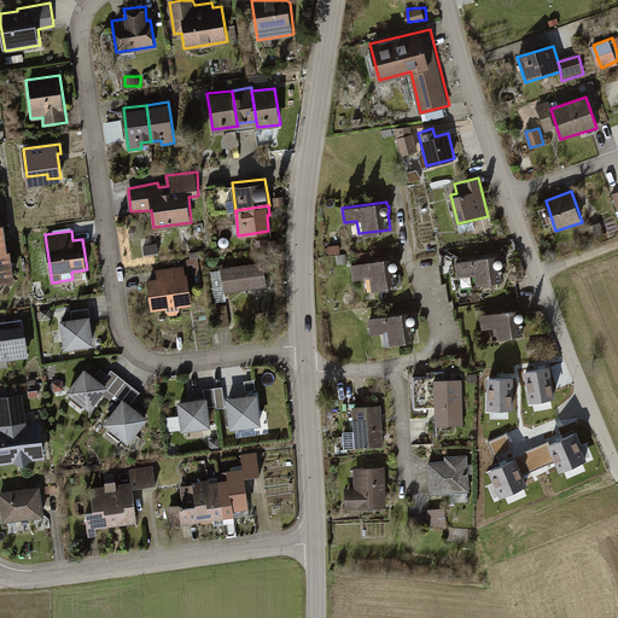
[(0,279),(16,277),(11,249),(7,249),(0,250),(0,279)]
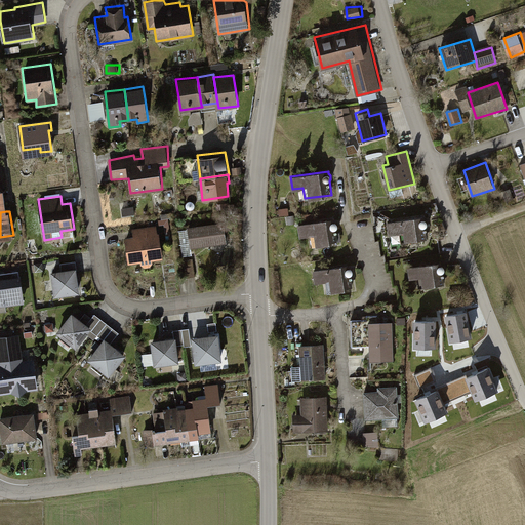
[(298,223),(300,238),(310,236),(312,246),(338,242),(336,228),(337,227),(338,226),(337,223),(336,220),(334,220),(334,217),(298,223)]
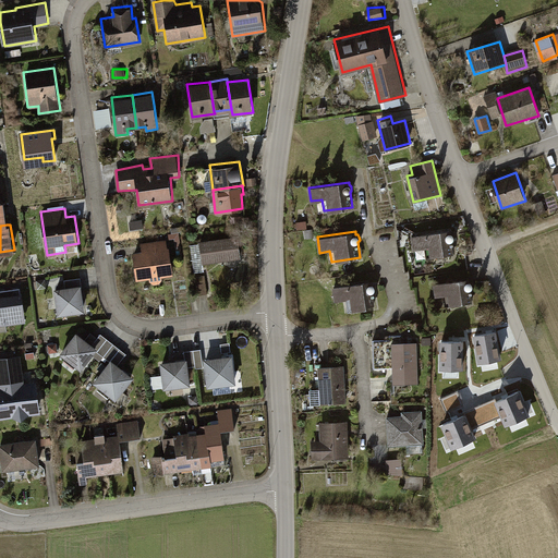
[(450,231),(412,234),(413,251),(427,247),(427,257),(455,254),(451,241),(453,240),(455,238),(455,235),(453,232),(451,231),(450,231)]
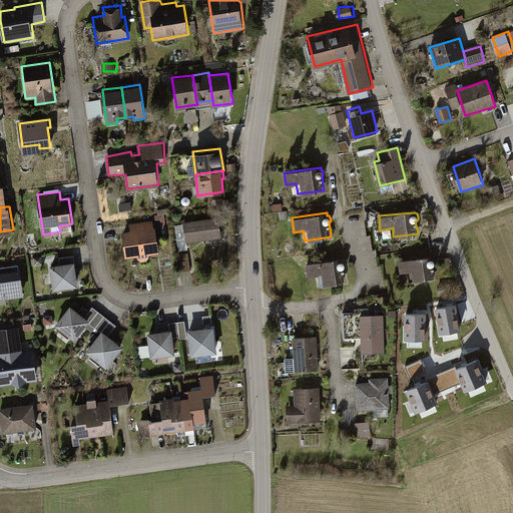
[(156,215),(158,232),(168,231),(166,214),(156,215)]
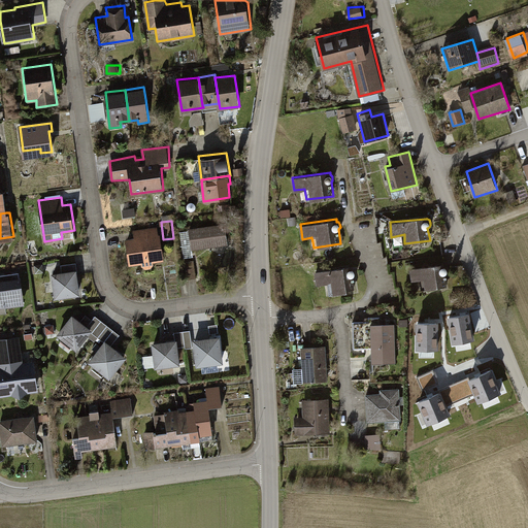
[(225,222),(189,226),(192,248),(227,242),(225,222)]
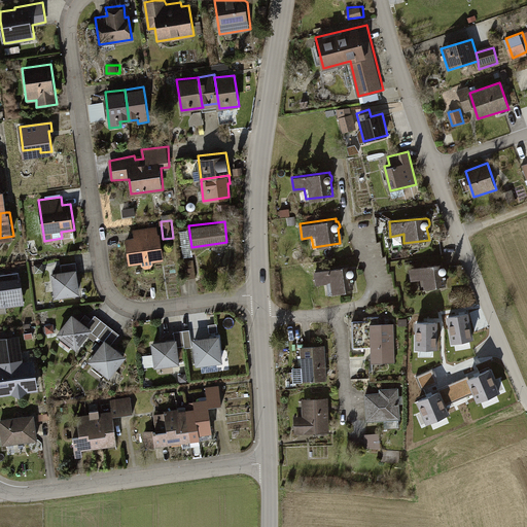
[(134,236),(126,237),(130,264),(141,261),(142,266),(144,267),(145,268),(150,268),(153,264),(153,260),(163,259),(161,233),(159,233),(157,225),(133,230),(134,236)]
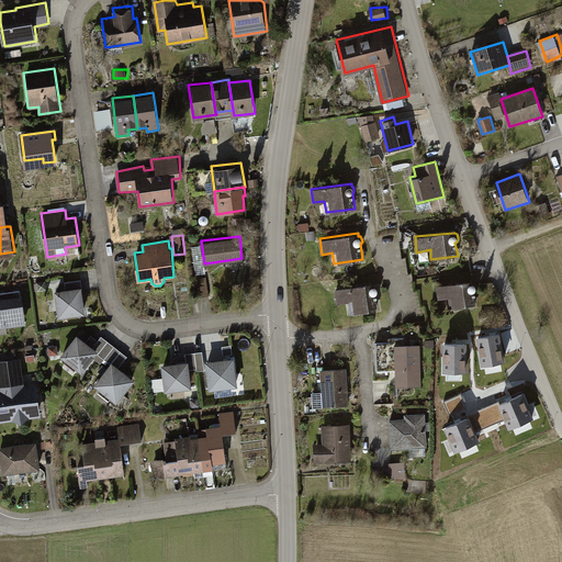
[(437,284),(437,298),(451,295),(452,306),(475,304),(473,291),(475,290),(476,288),(476,284),(474,282),(472,282),(472,279),(437,284)]
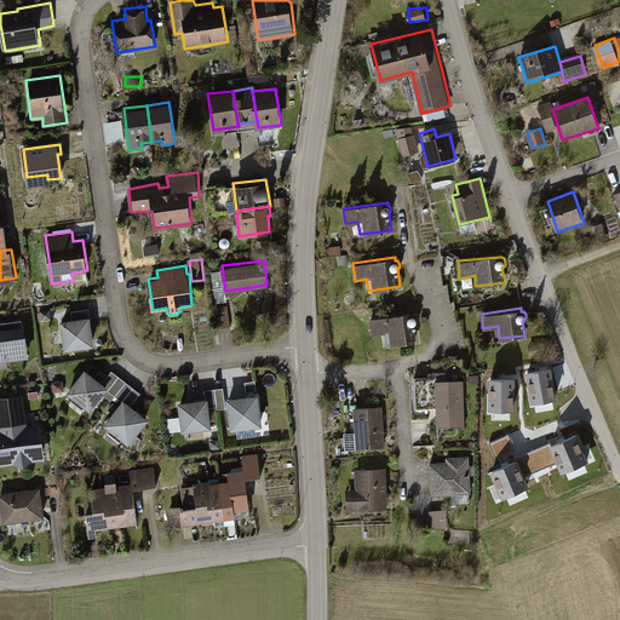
[(368,317),(371,333),(388,332),(388,344),(417,339),(415,325),(415,323),(417,321),(417,320),(417,316),(415,315),(413,314),(412,310),(402,311),(368,317)]
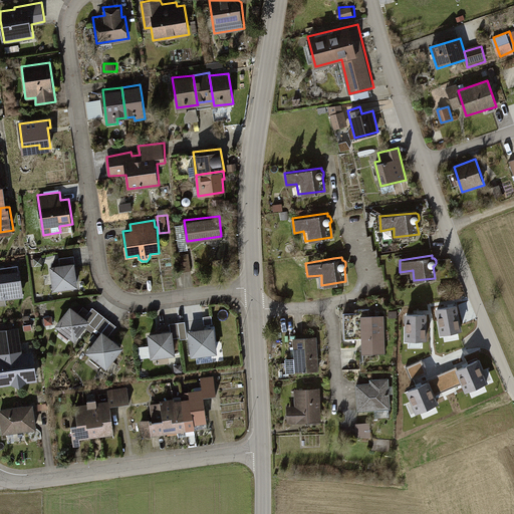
[(74,261),(50,265),(53,289),(77,286),(74,261)]
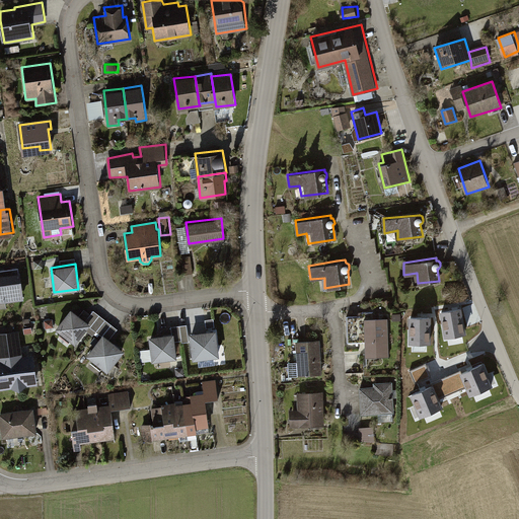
[(0,300),(24,297),(20,270),(0,272),(0,300)]
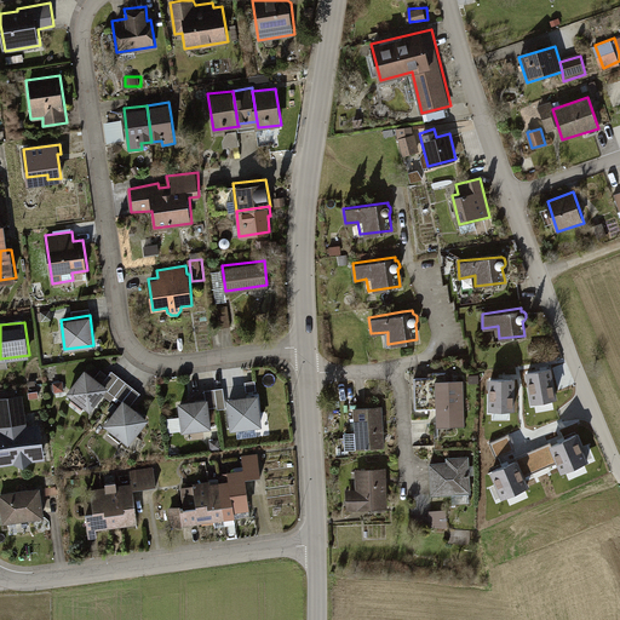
[(65,391),(87,411),(108,388),(86,368),(65,391)]
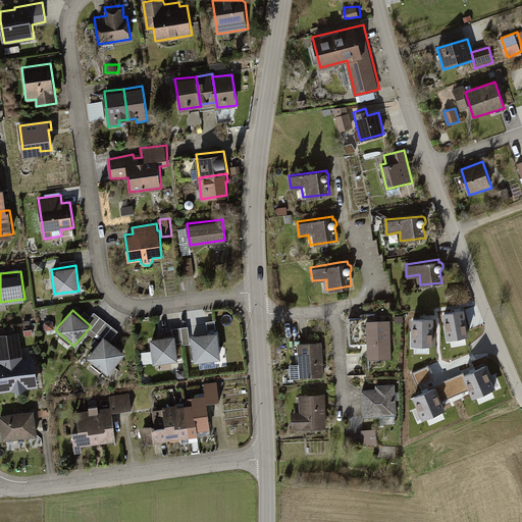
[(463,311),(445,314),(449,340),(468,335),(463,311)]
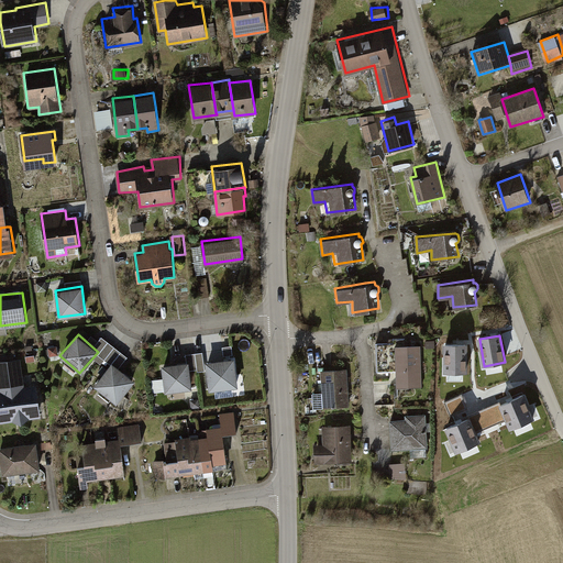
[(466,344),(445,344),(445,373),(466,373),(466,344)]
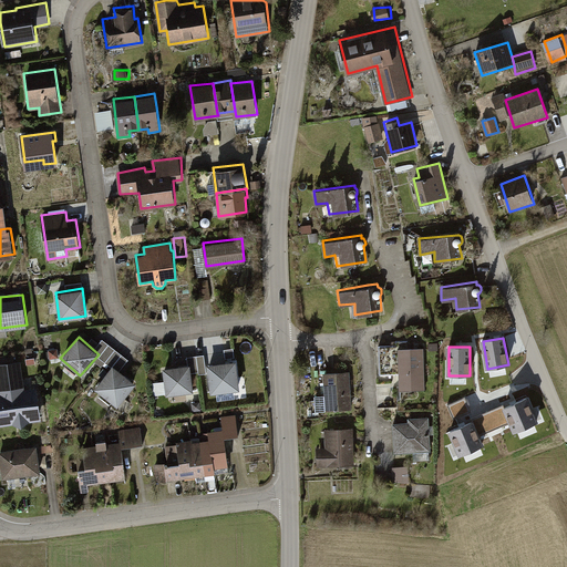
[(425,348),(399,348),(398,387),(425,388),(425,348)]
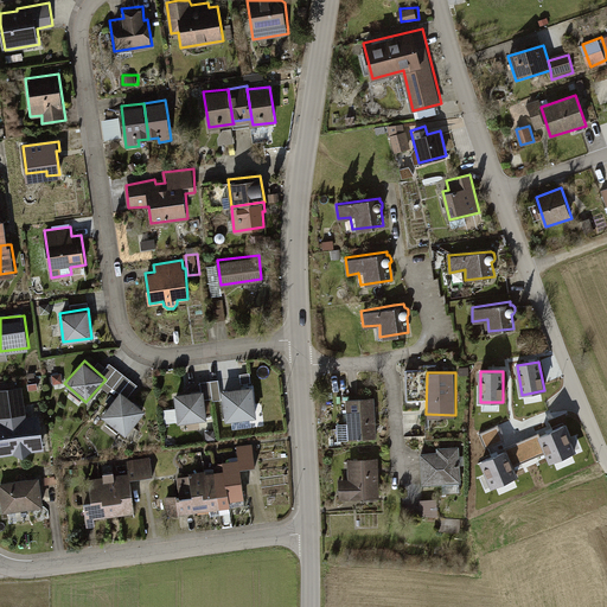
[(222,379),(213,379),(213,400),(223,398),(222,379)]
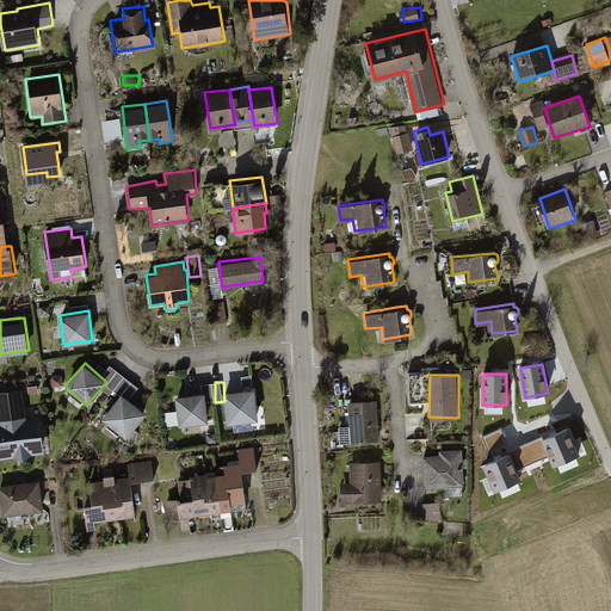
[(23,389),(0,392),(0,457),(44,451),(39,415),(26,418),(23,389)]
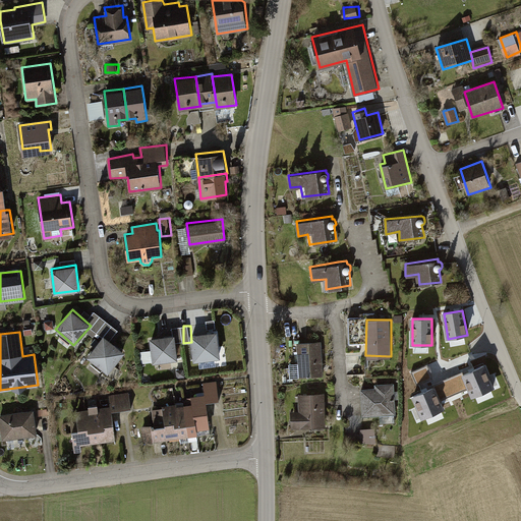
[(220,356),(218,332),(192,335),(195,358),(220,356)]
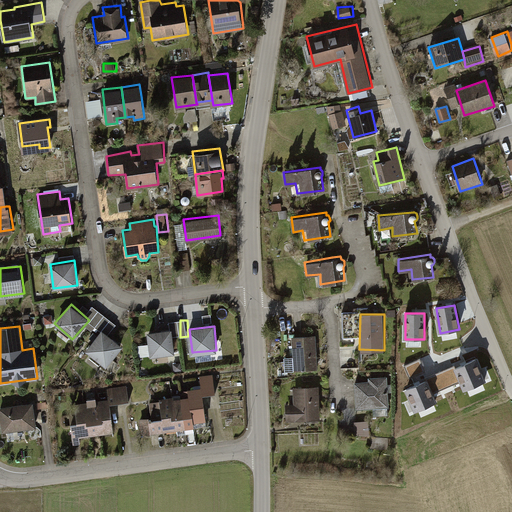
[(109,367),(123,345),(102,329),(87,350),(109,367)]
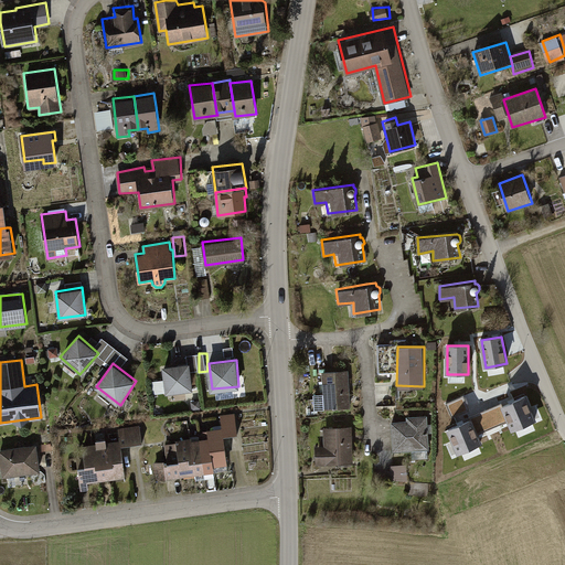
[(191,363),(163,365),(167,393),(194,391),(191,363)]
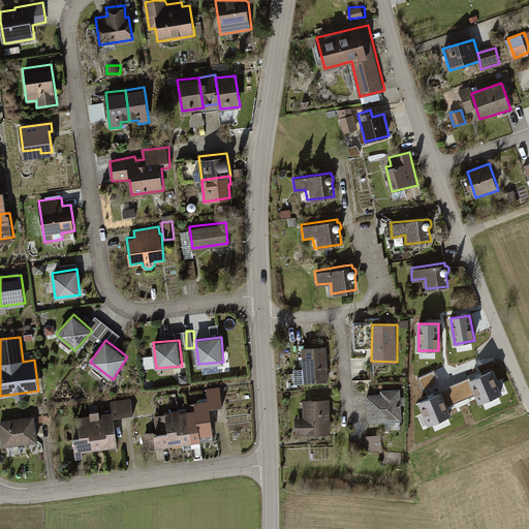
[(327,346),(304,347),(305,380),(328,379),(327,346)]
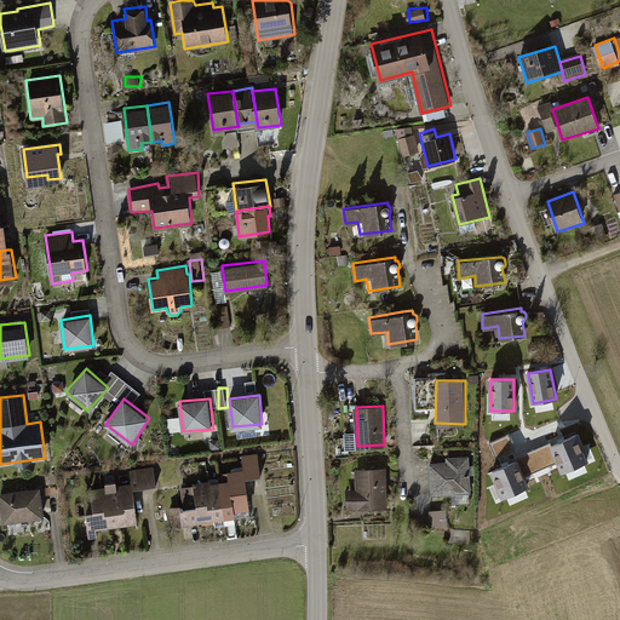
[(509,435),(489,443),(497,458),(516,451),(509,435)]
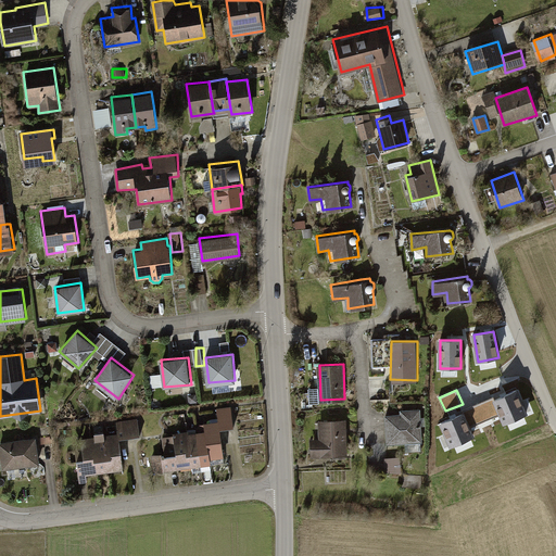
[(494,396),(478,404),(485,421),(501,415),(505,424),(527,414),(517,391),(495,400),(494,396)]
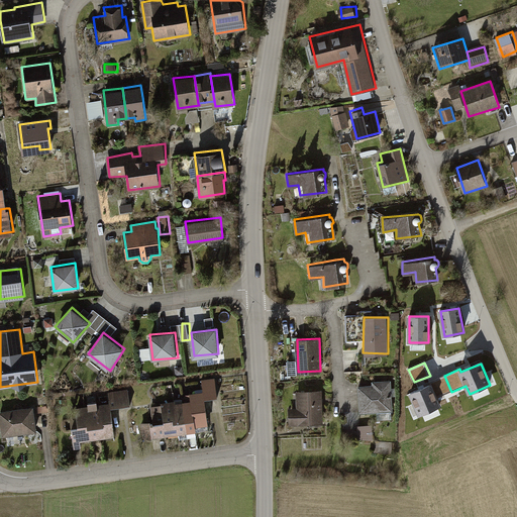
[(430,385),(411,393),(420,415),(440,406),(436,398),(451,392),(444,376),(429,382),(430,385)]
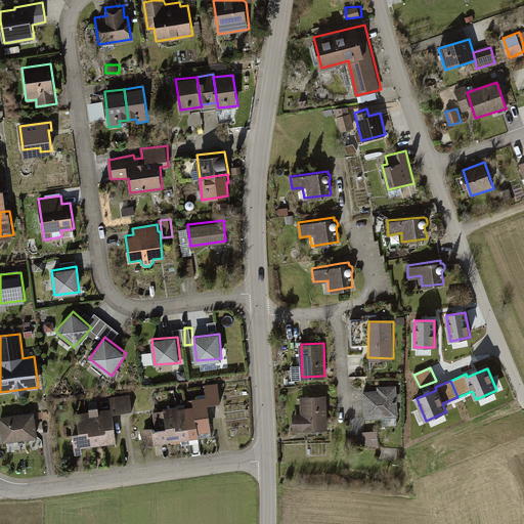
[(207,395),(193,397),(194,404),(199,432),(211,430),(208,404),(221,402),(218,382),(205,384),(207,395)]
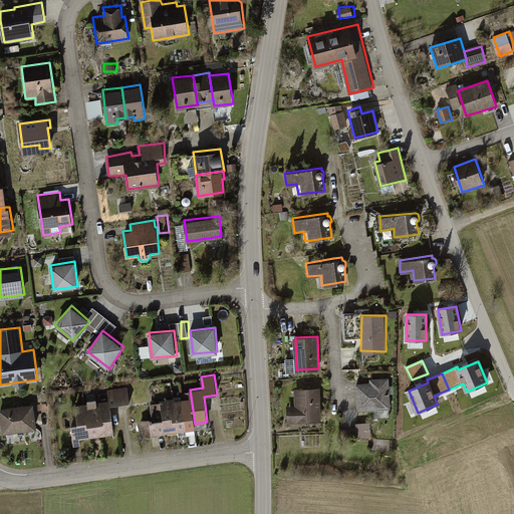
[(370,377),(370,381),(357,381),(357,410),(391,409),(390,377),(370,377)]
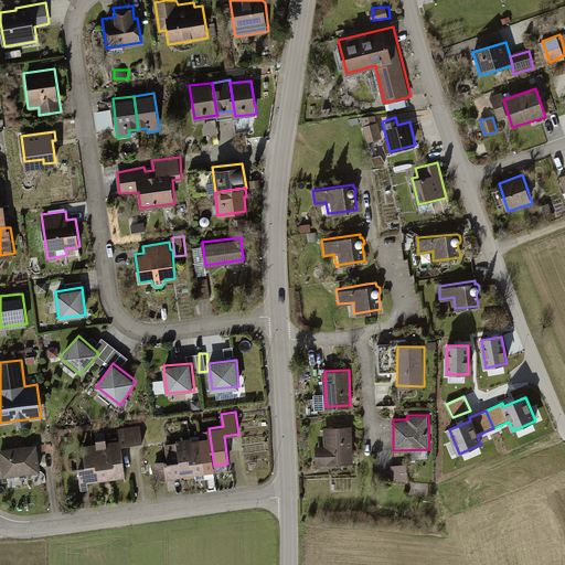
[(121,439),(83,444),(85,465),(78,466),(81,488),(88,487),(88,481),(125,477),(121,445),(144,441),(141,425),(119,428),(121,439)]
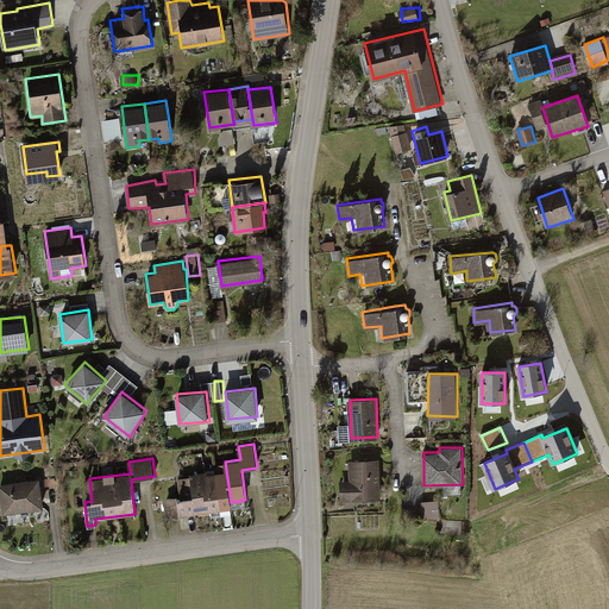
[(340,481),(341,498),(381,497),(378,459),(349,460),(350,481),(340,481)]
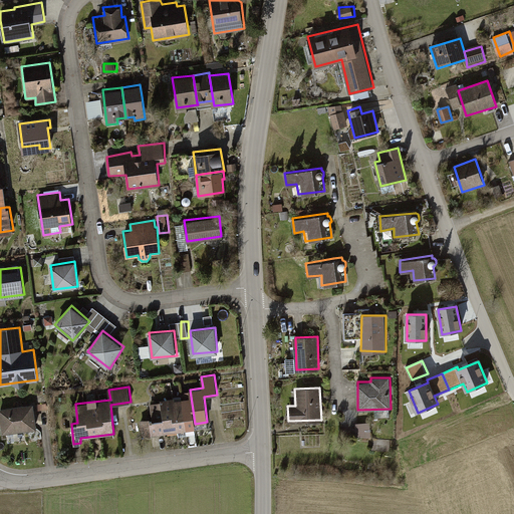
[(195,424),(191,397),(183,398),(187,430),(195,429),(195,424)]
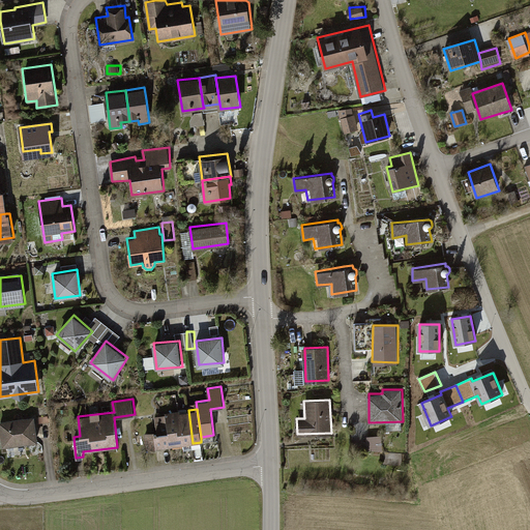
[(193,443),(188,410),(180,411),(180,410),(165,412),(166,414),(170,446),(193,443)]
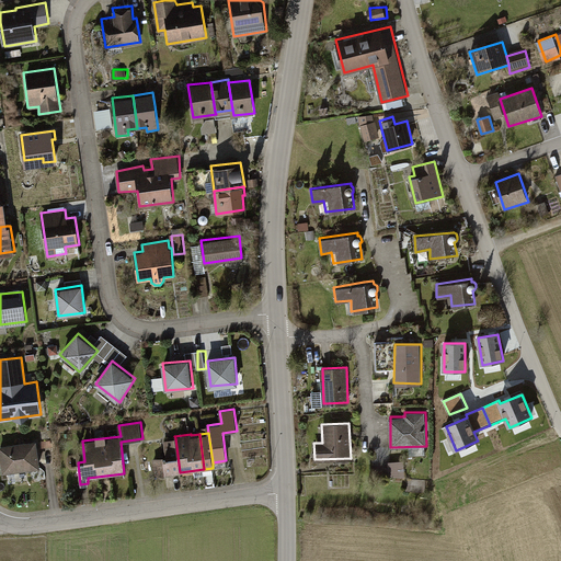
[(180,472),(175,438),(163,441),(165,454),(152,458),(156,476),(180,472)]
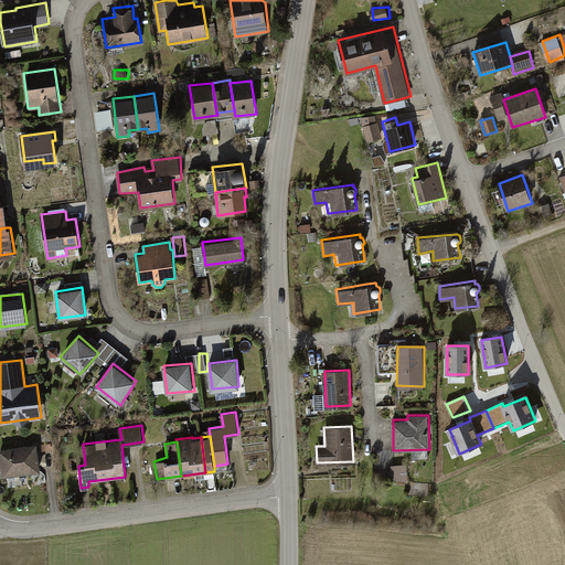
[(38,443),(0,448),(0,455),(3,477),(42,470),(38,443)]
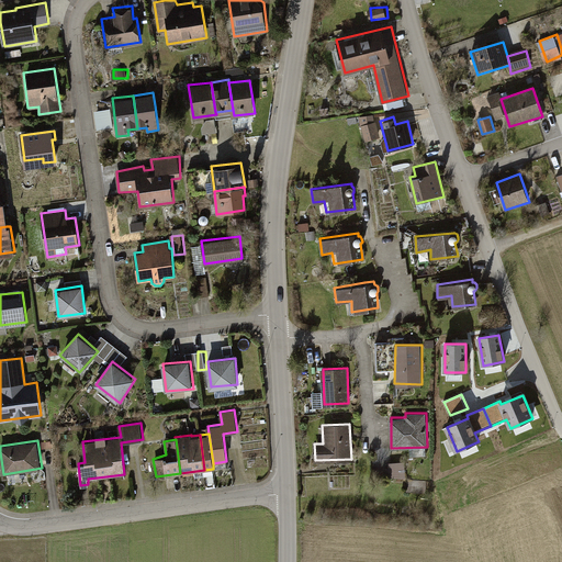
[(391,476),(406,476),(406,462),(391,462),(391,476)]
